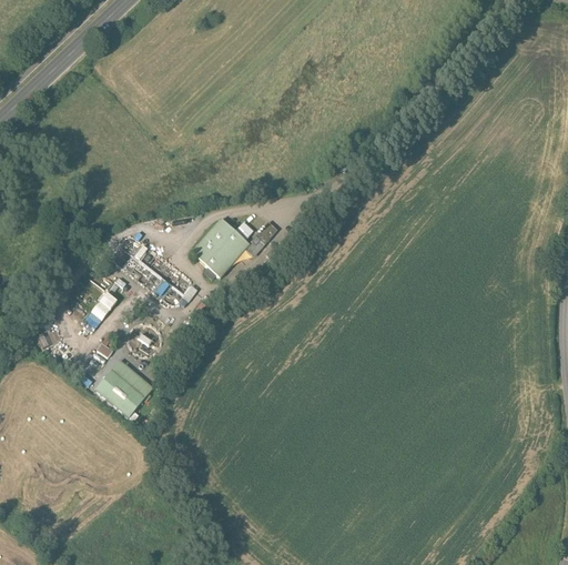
[(220,219),(191,253),(220,278),(250,243),(220,219)]
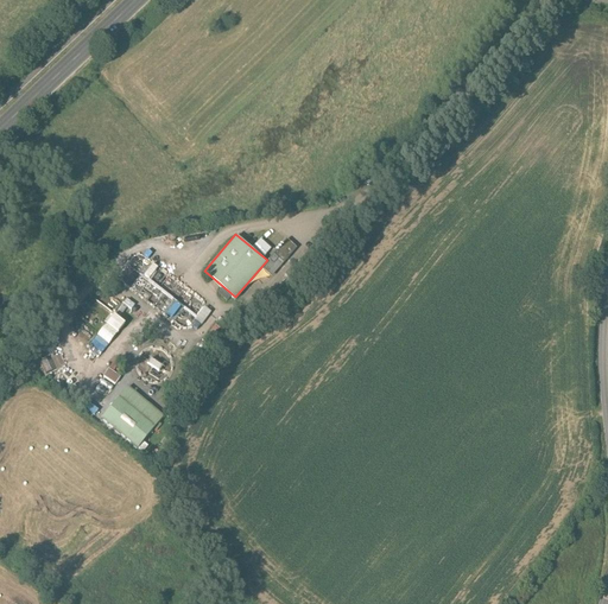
[(159,273),(157,271),(160,267),(156,261),(145,271),(152,279),(159,273)]
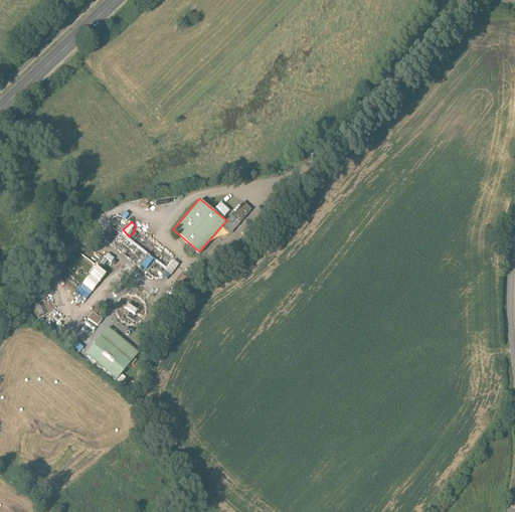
[(171,274),(180,260),(154,243),(155,241),(141,232),(135,241),(139,244),(132,256),(145,264),(147,260),(171,274)]
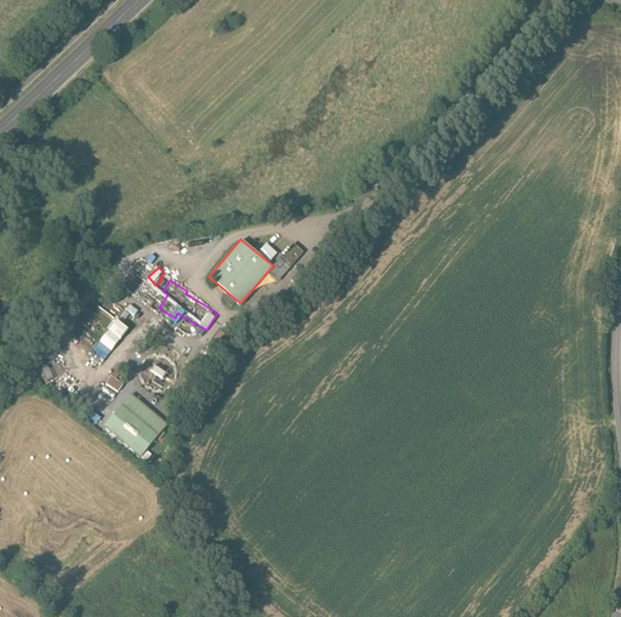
[(129,318),(136,307),(130,303),(123,313),(129,318)]
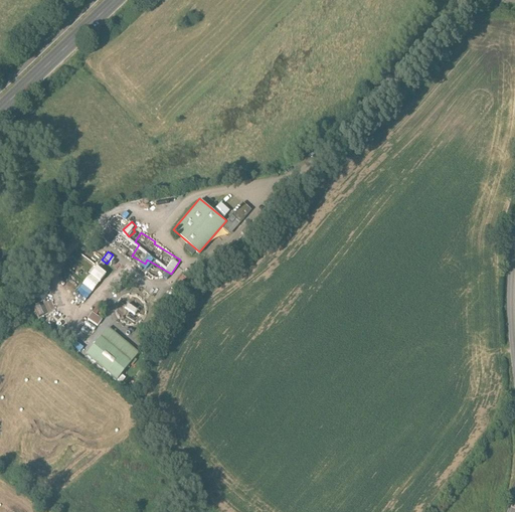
[(97,264),(79,286),(90,294),(107,272),(97,264)]
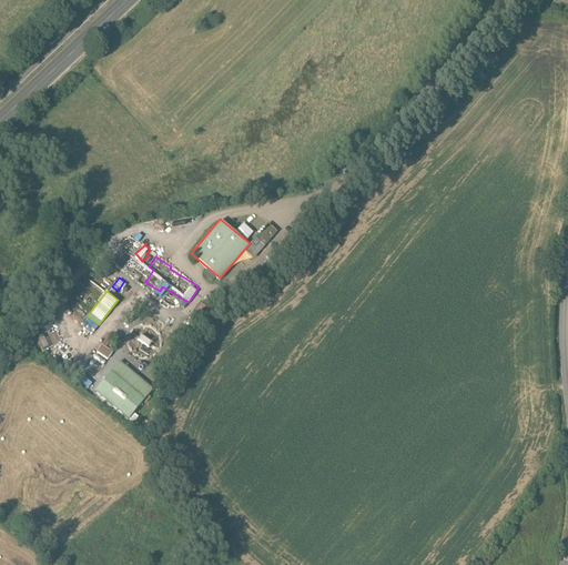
[(98,351),(110,356),(113,349),(101,343),(98,351)]
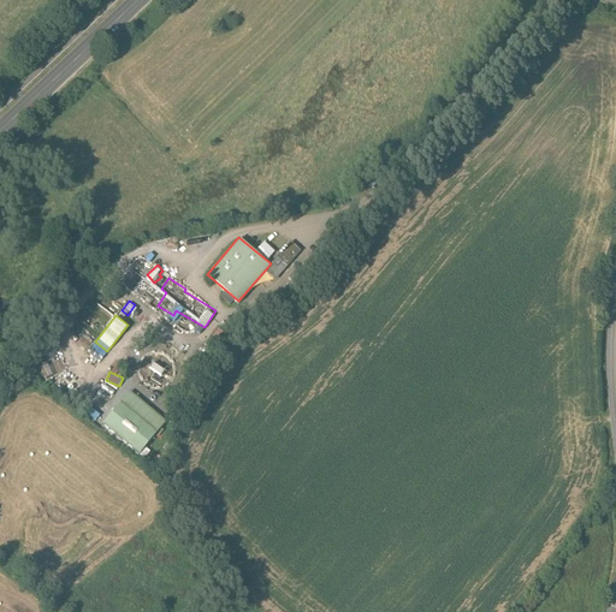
[(67,373),(60,381),(77,396),(84,387),(67,373)]
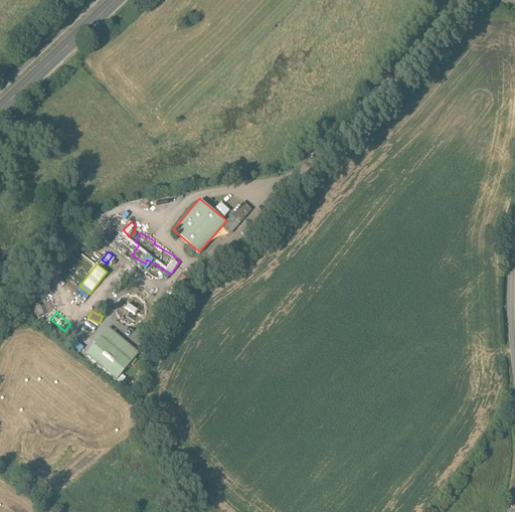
[(138,351),(108,326),(86,354),(116,378),(138,351)]
